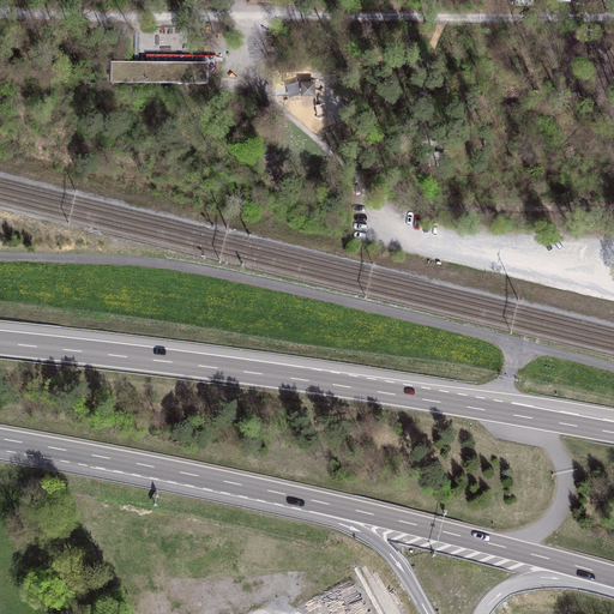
[(146,53),(184,53),(184,35),(146,34),(146,53)]
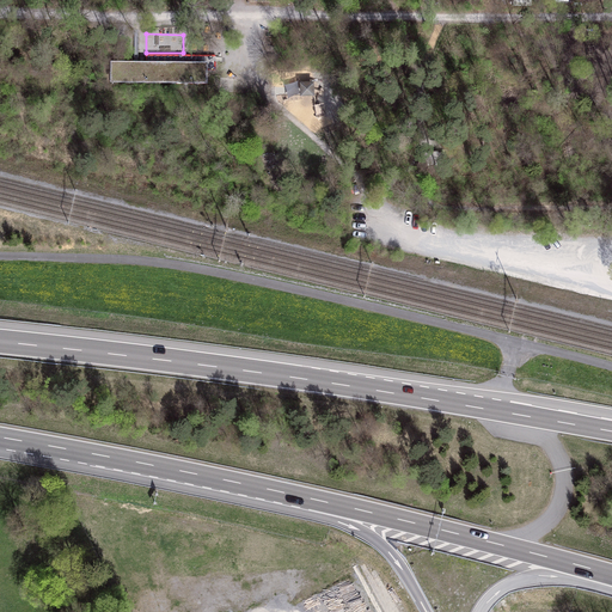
[(208,85),(208,72),(215,72),(216,56),(146,55),(146,63),(111,63),(111,84),(208,85)]
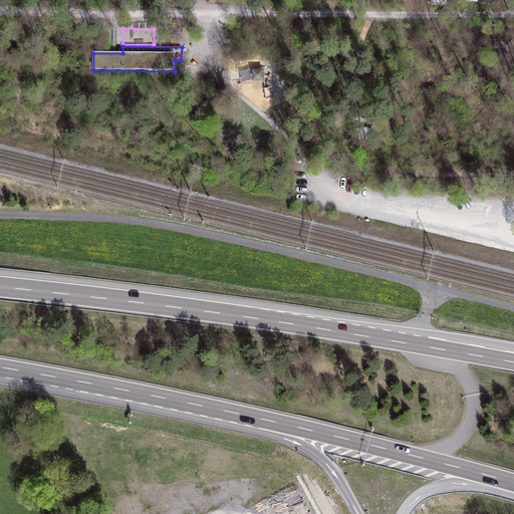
[(239,81),(254,80),(254,72),(239,73),(239,81)]
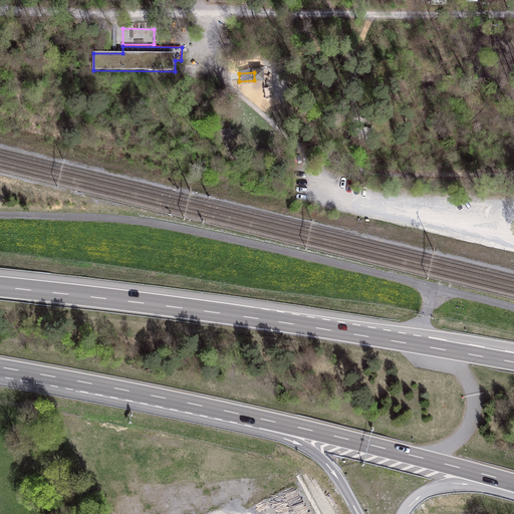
[(254,80),(262,80),(262,72),(254,72),(254,80)]
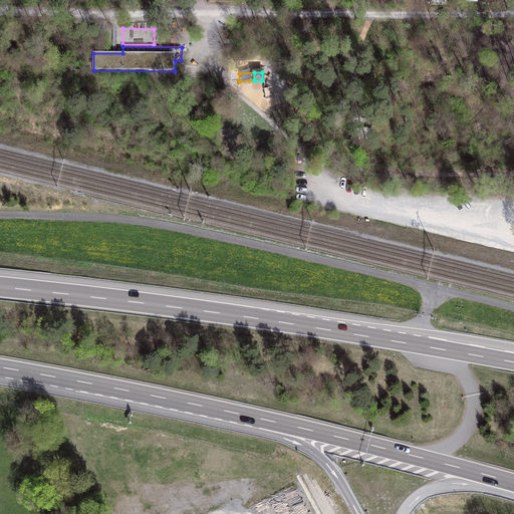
[(358,130),(358,139),(371,139),(371,129),(358,130)]
